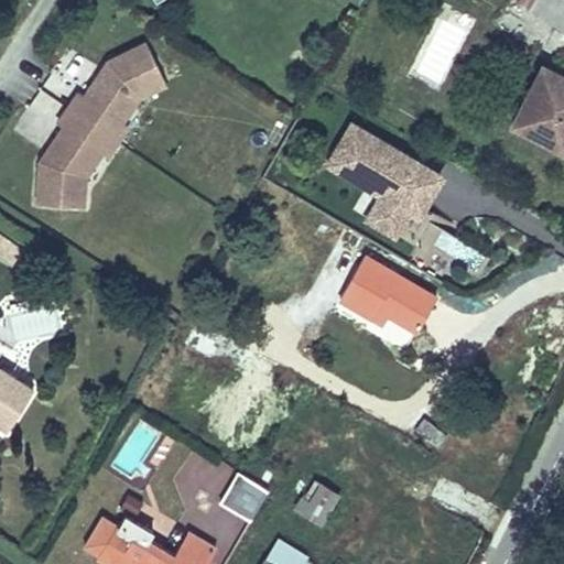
[(563,0),(512,0),(563,29),(563,0)]
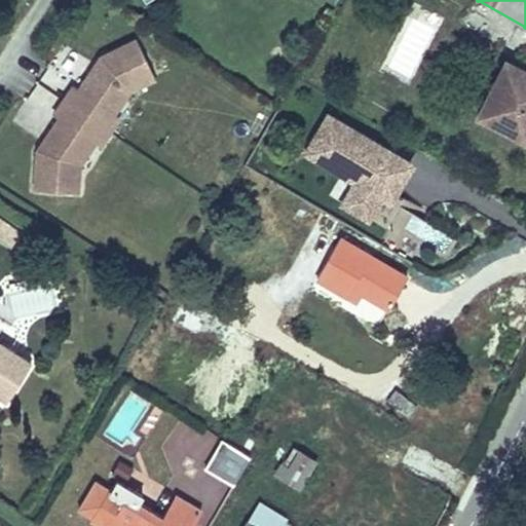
[(73,83),(64,98),(101,121),(109,108),(115,111),(130,87),(155,74),(135,35),(100,53),(94,63),(98,65),(92,72),(89,70),(78,86),(73,83)]
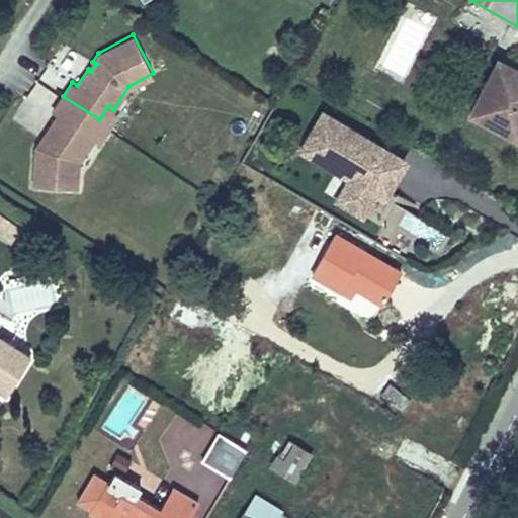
[(517,66),(498,56),(467,115),(517,140),(517,66)]
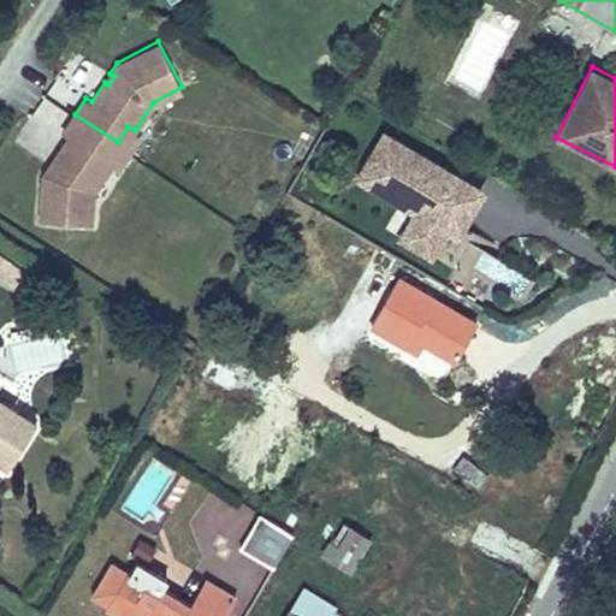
[(114,161),(107,157),(118,142),(75,114),(64,131),(70,135),(58,155),(61,158),(57,166),(52,164),(45,175),(43,221),(95,223),(96,190),(114,161)]
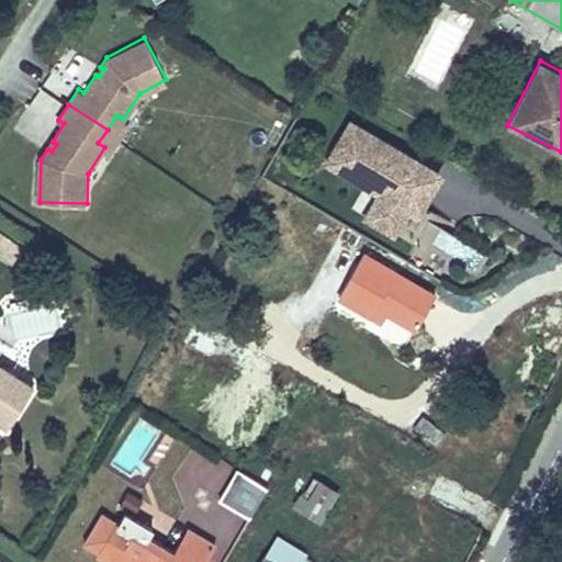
[(108,130),(120,137),(130,123),(123,119),(116,115),(108,130)]
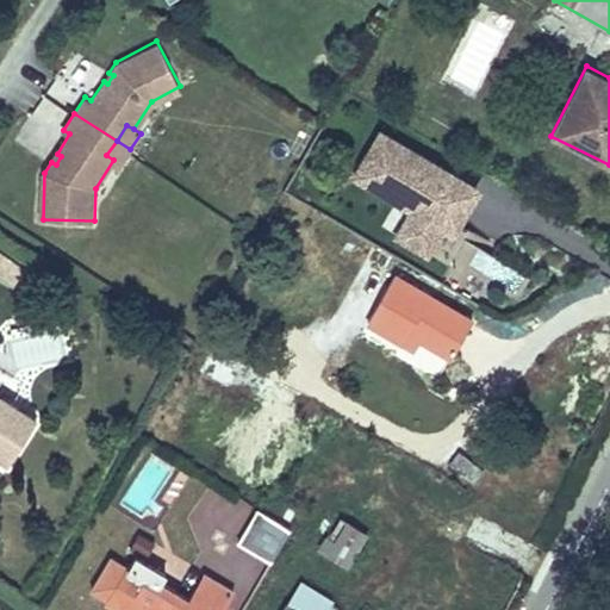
[(467,184),(381,134),(355,176),(414,210),(398,236),(427,253),(467,184)]
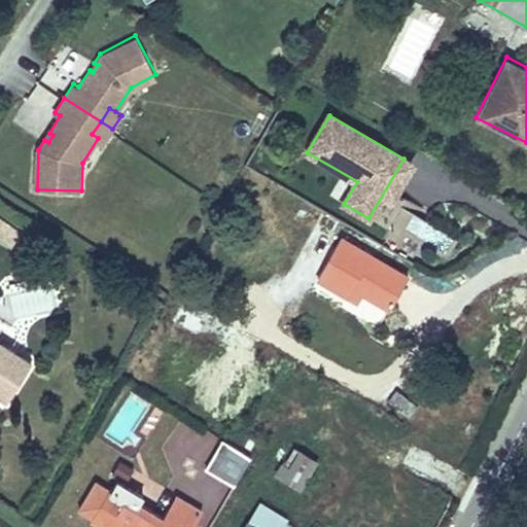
[(98,138),(104,142),(112,129),(101,121),(92,134),(98,138)]
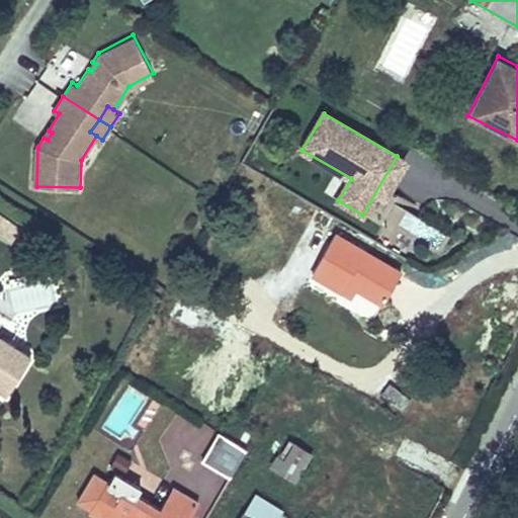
[(397,156),(362,214),(380,226),(399,195),(390,190),(406,162),(397,156)]
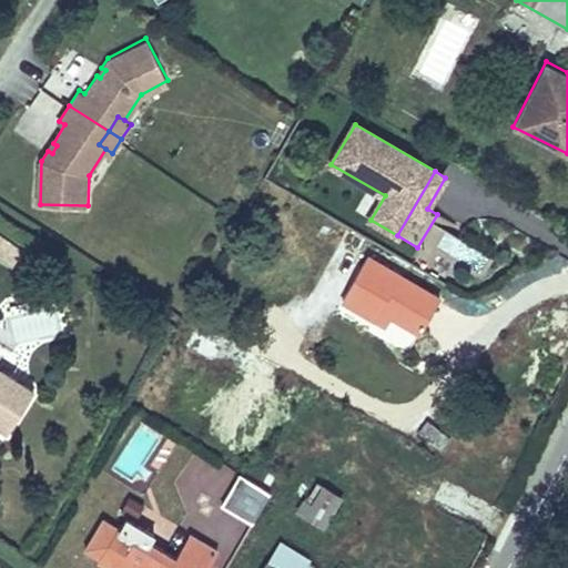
[(6,239),(0,245),(0,253),(12,263),(21,250),(6,239)]
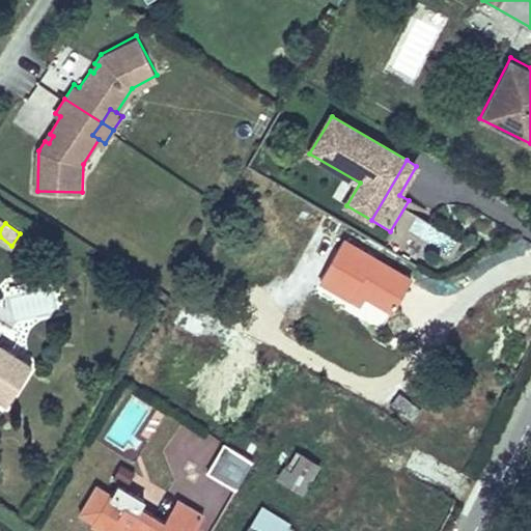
[(357,289),(366,295),(394,309),(412,278),(343,240),(320,280),(353,299),(357,289)]
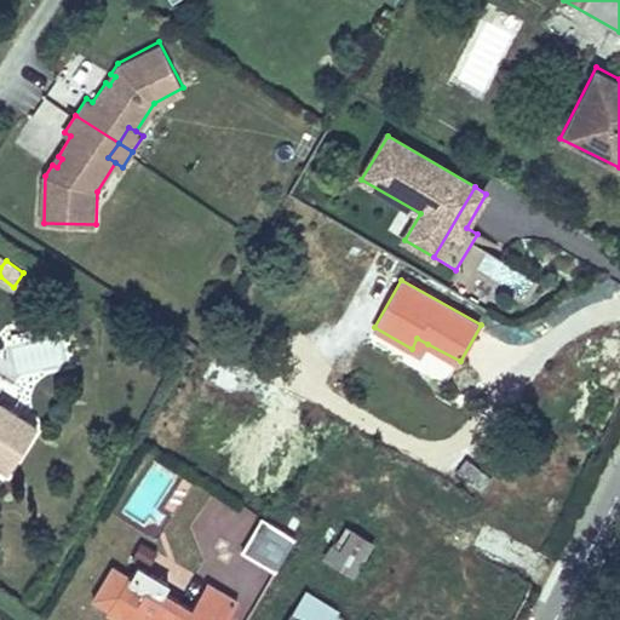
[(422,354),(428,344),(417,338),(412,349),(422,354)]
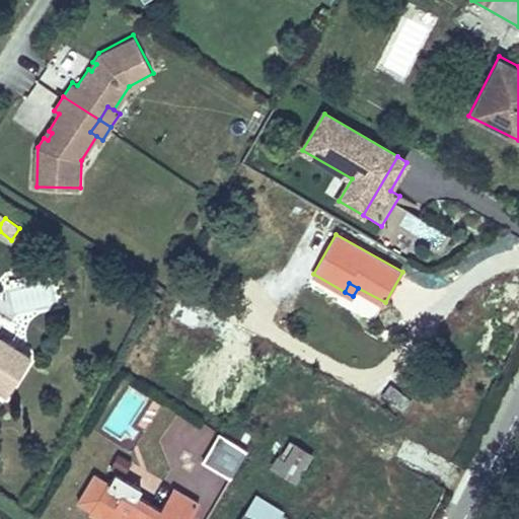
[(361,295),(353,304),(371,321),(379,312),(361,295)]
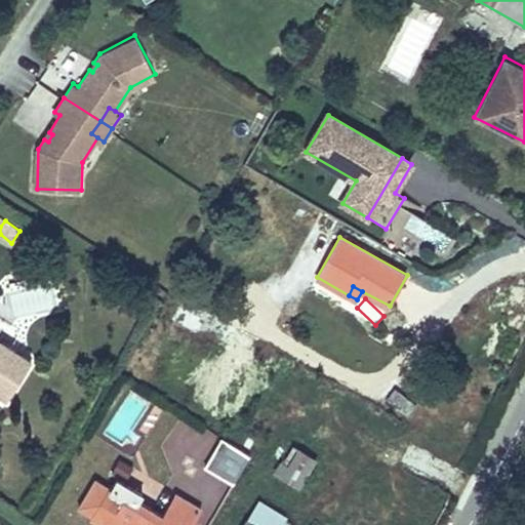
[(0,394),(7,399),(32,361),(0,340),(0,394)]
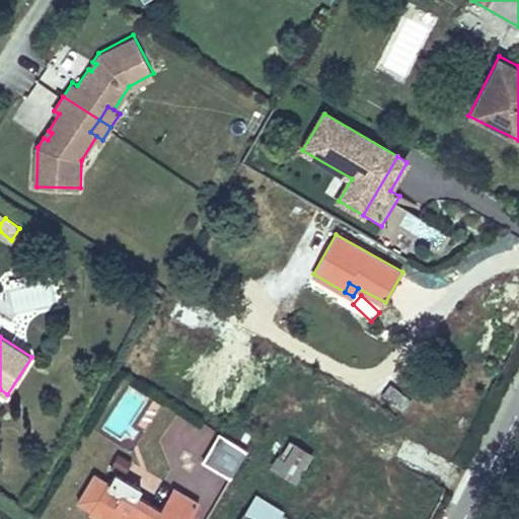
[(219,434),(202,462),(230,479),(247,451),(219,434)]
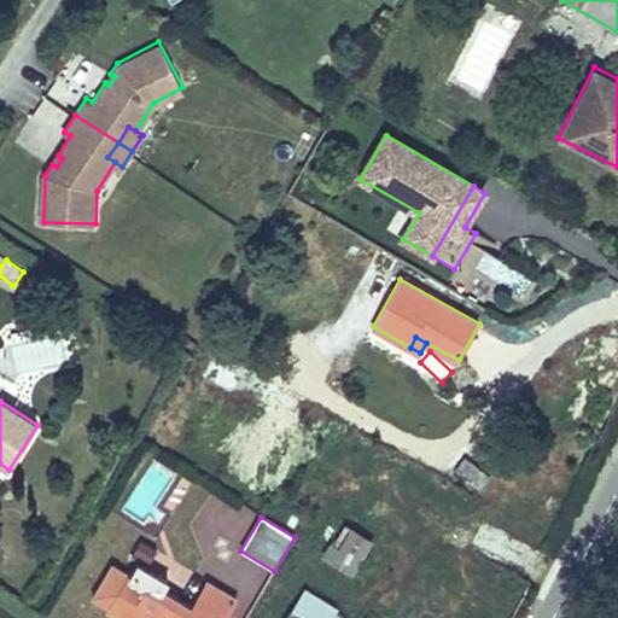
[(353,577),(374,542),(343,523),(321,558),(353,577)]
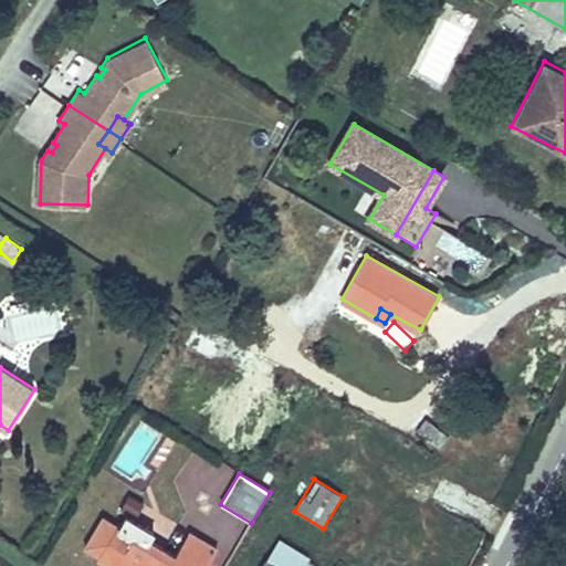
[(129,513),(135,516),(143,503),(129,495),(122,509),(129,513)]
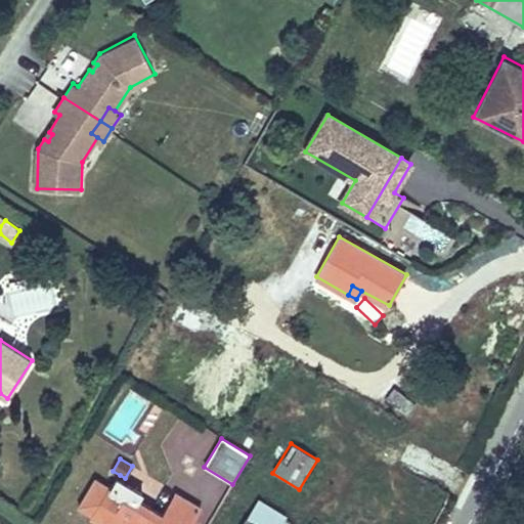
[(110,486),(96,478),(79,506),(93,515),(91,518),(100,523),(191,523),(202,508),(176,492),(163,514),(138,499),(142,492),(118,478),(114,484),(112,483),(110,486)]
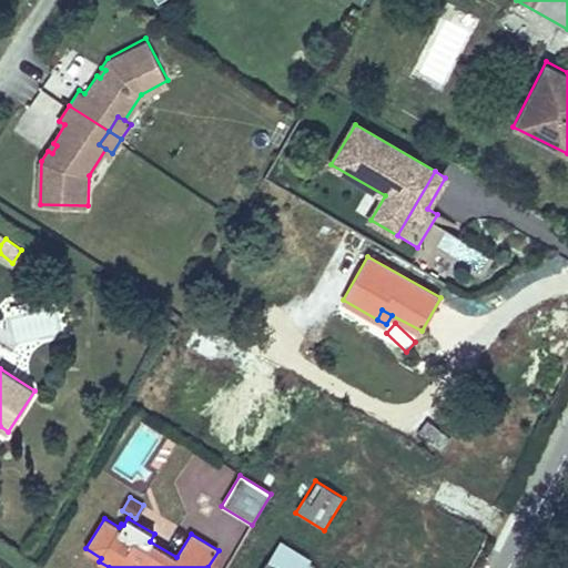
[(350,567),(324,551),(315,567),(279,545),(264,567),(350,567)]
